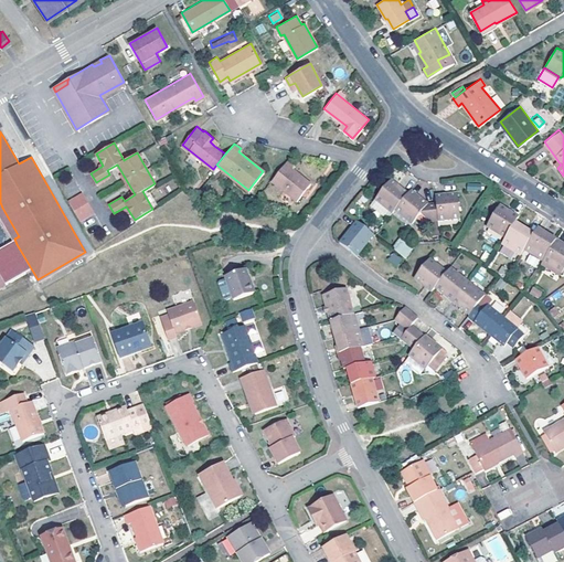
[(294,165),(287,159),(270,179),(296,200),(301,192),(305,194),(308,190),(305,188),(309,182),(291,167),(294,165)]
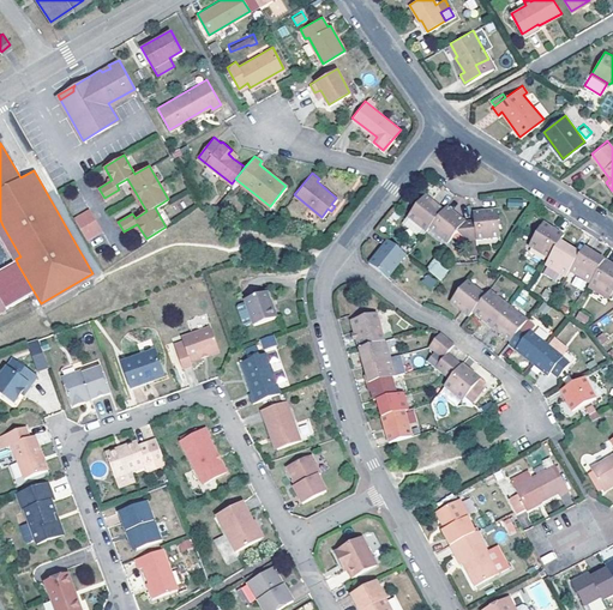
[(407,213),(425,229),(428,225),(443,207),(424,193),(407,213)]
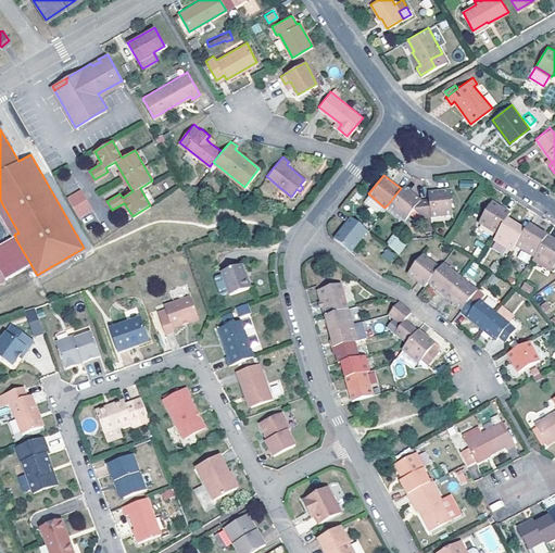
[(401,188),(388,204),(404,218),(413,208),(421,215),(430,214),(428,198),(420,198),(403,185),(401,188)]
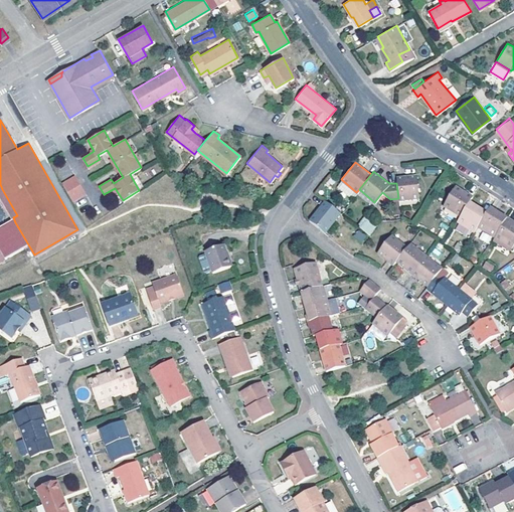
[(416,174),(396,176),(396,183),(398,198),(418,196),(416,174)]
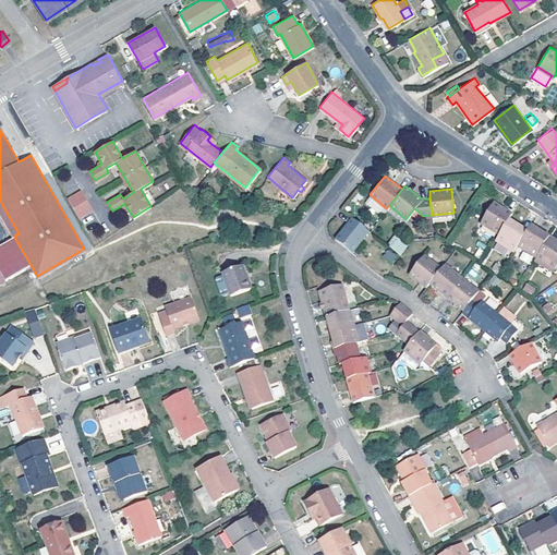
[(82,190),(68,197),(79,216),(92,208),(82,190)]
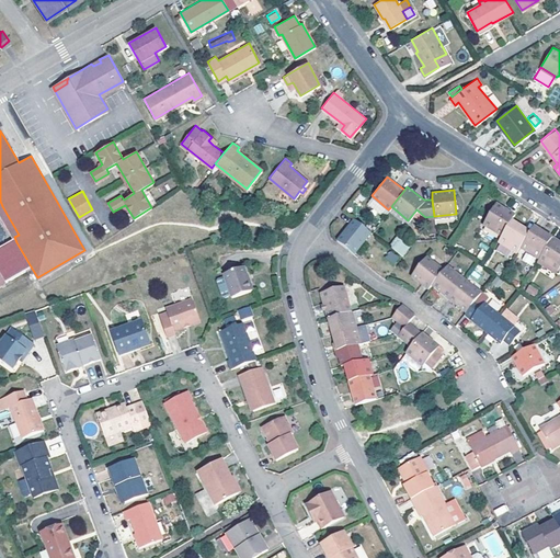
[(0,213),(14,237),(19,235),(2,206),(0,201),(0,213)]
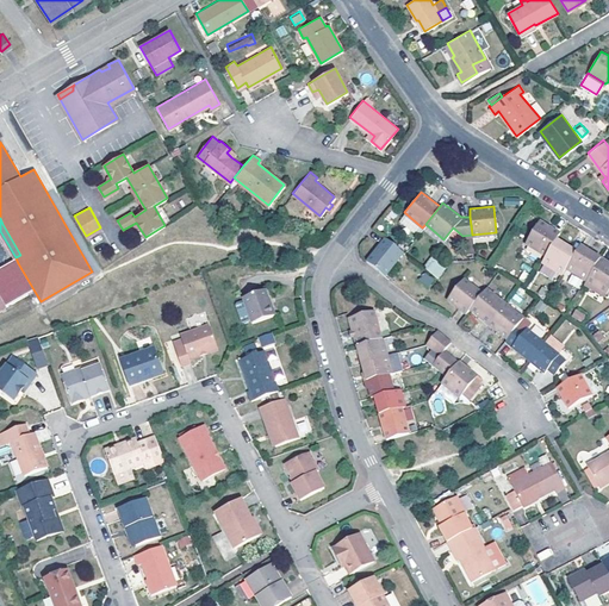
[(555,237),(559,231),(539,218),(524,241),(545,254),(555,237)]
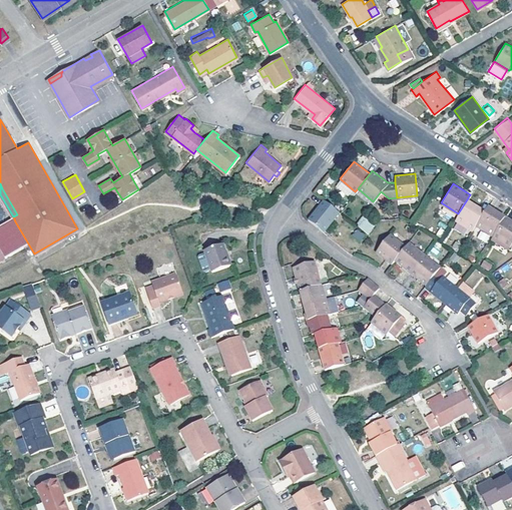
[(332,194),(328,199),(334,204),(338,200),(332,194)]
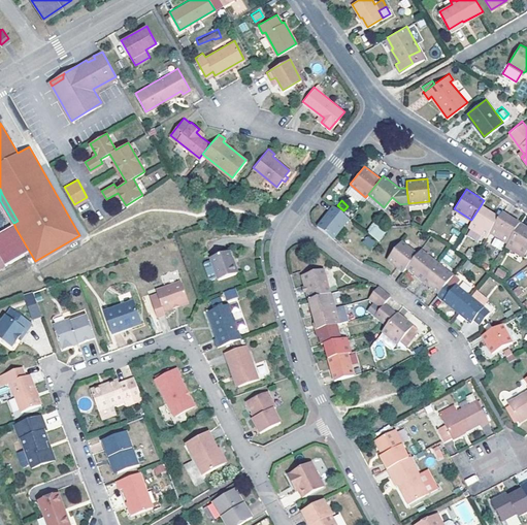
[(317,225),(332,237),(349,217),(332,204),(317,225)]
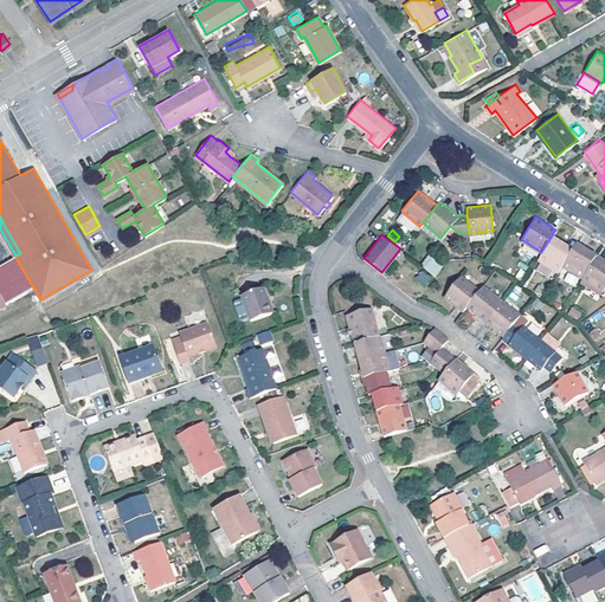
[(571,248),(552,235),(541,252),(538,258),(558,271),(561,265),(571,248)]
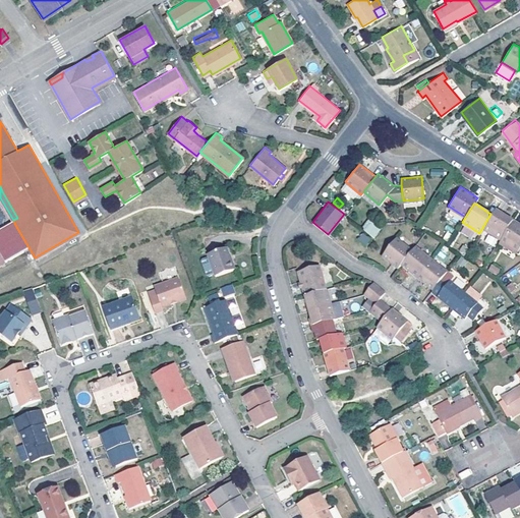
[(490,214),(482,228),(501,238),(513,220),(495,209),(490,214)]
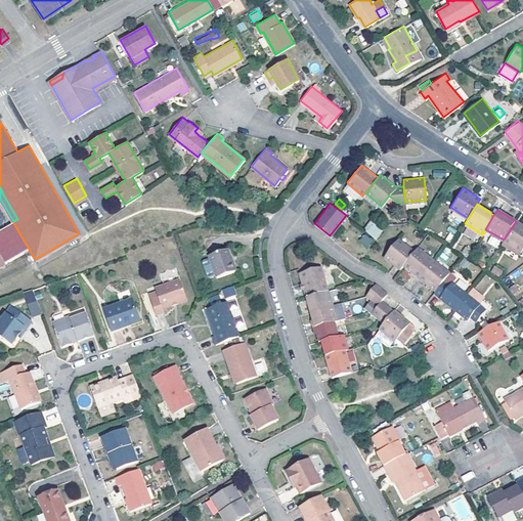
[(369,218),(362,227),(376,237),(382,227),(369,218)]
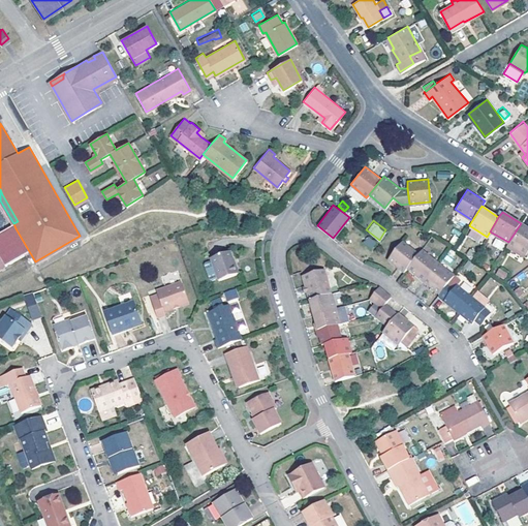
[(0,237),(10,231),(16,228),(13,223),(0,230),(0,237)]
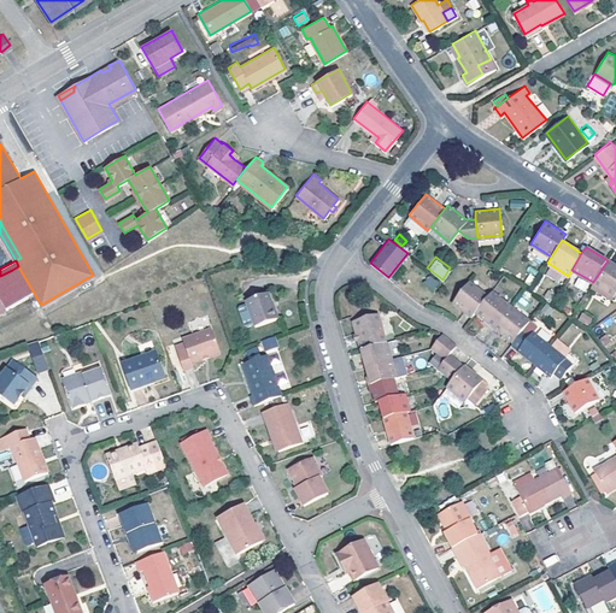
[(615,264),(608,260),(593,282),(612,295),(615,289),(615,264)]
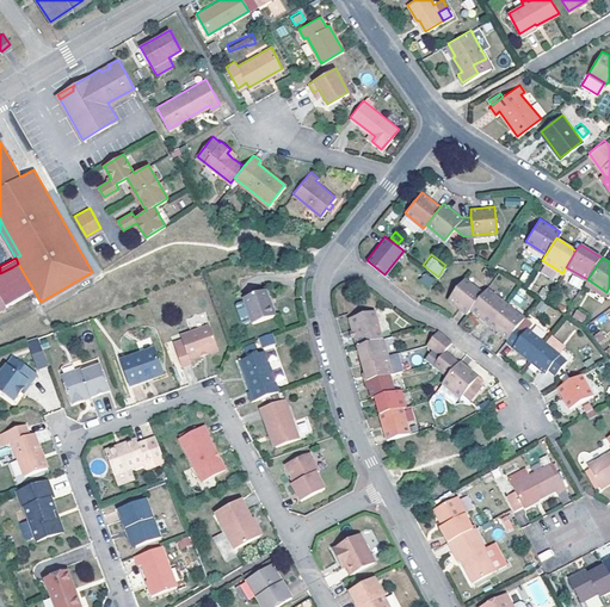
[(12,267),(28,292),(34,290),(18,264),(12,267)]
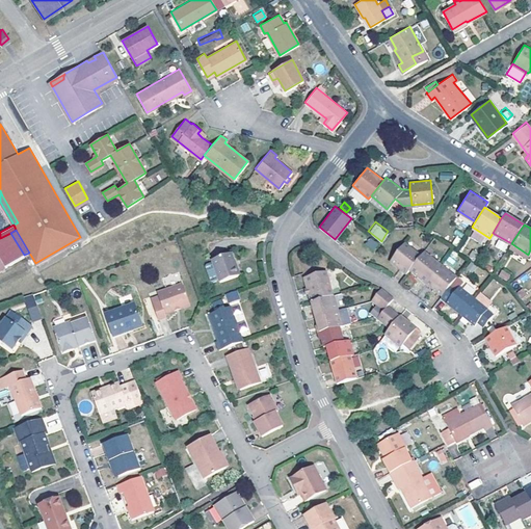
[(0,267),(24,255),(10,233),(0,238),(0,267)]
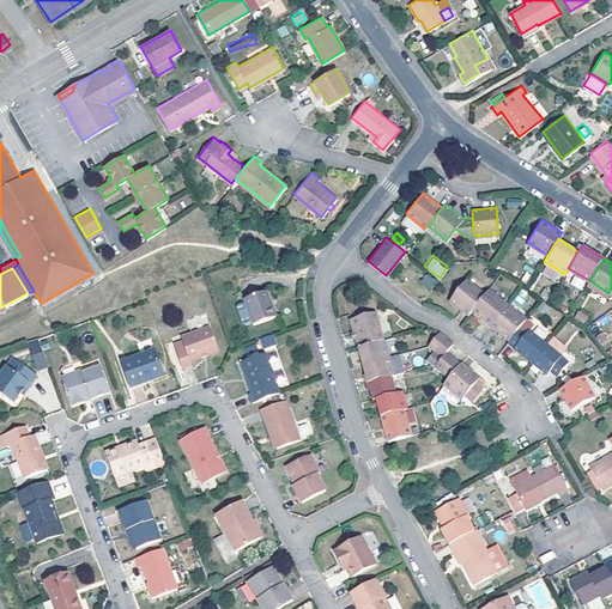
[(428,269),(419,275),(428,287),(436,281),(428,269)]
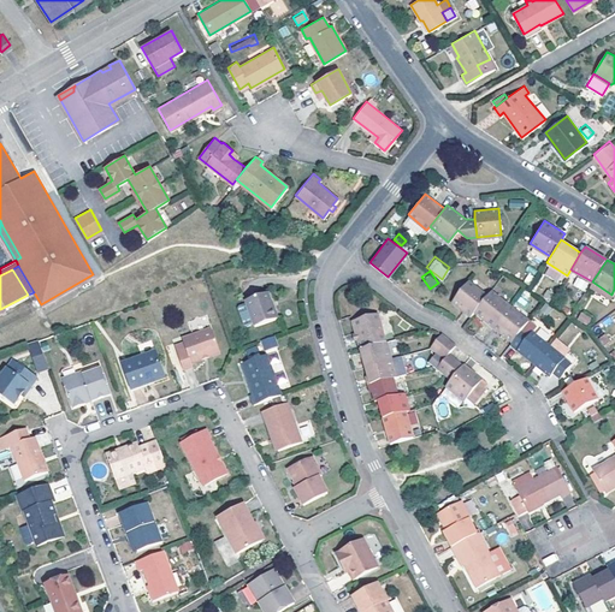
[(584,287),(587,280),(575,273),(572,281),(584,287)]
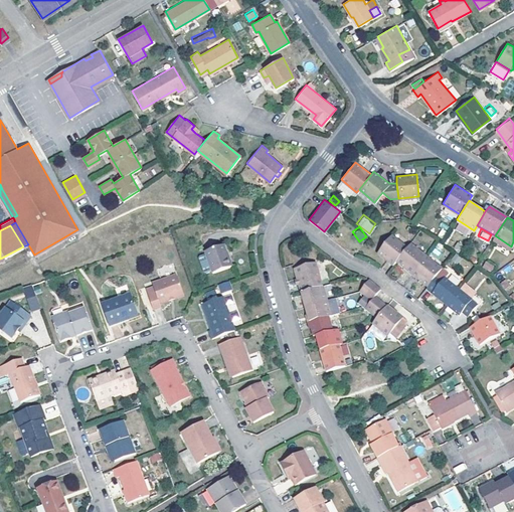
[(376,250),(392,264),(395,261),(406,245),(390,232),(376,250)]
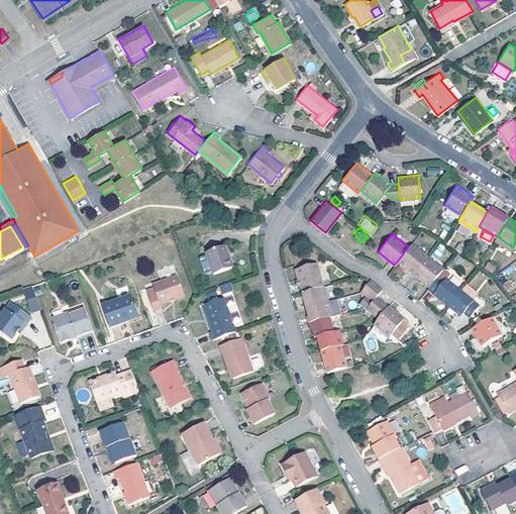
[(437,253),(445,246),(440,241),(432,248),(437,253)]
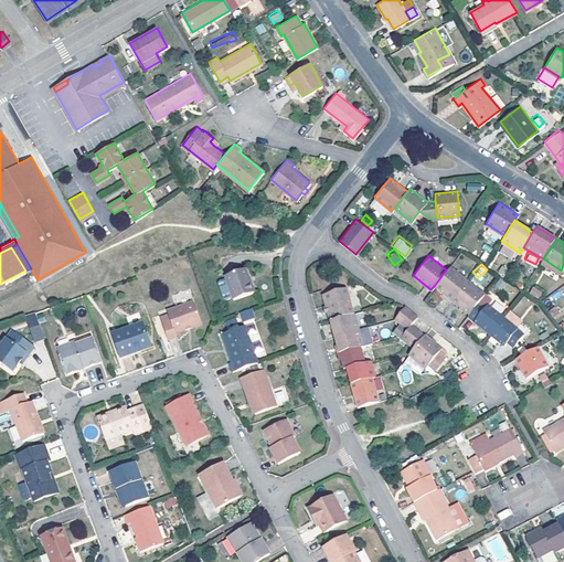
[(451,298),(467,278),(450,265),(446,269),(434,286),(451,298)]
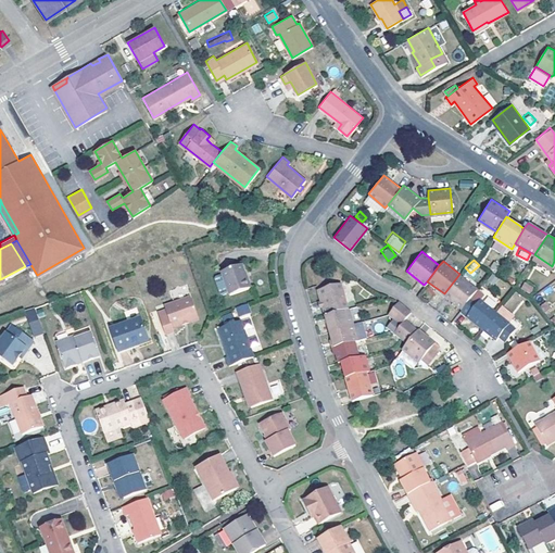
[(241,262),(221,269),(229,292),(250,285),(241,262)]
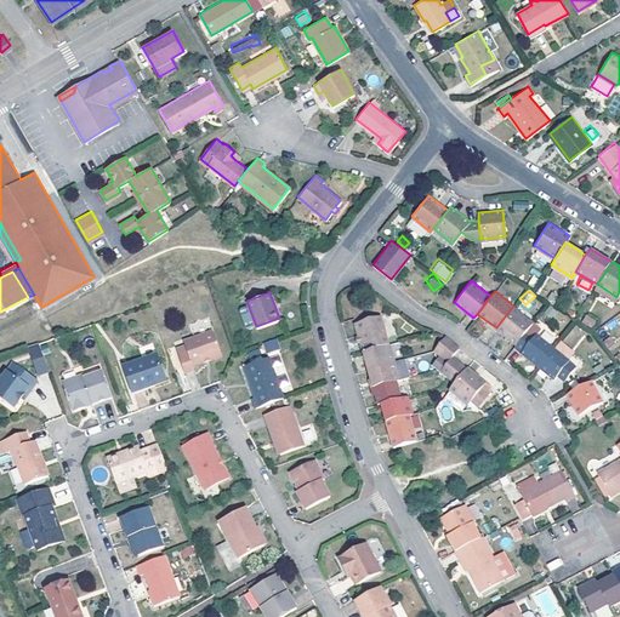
[(550,303),(545,309),(551,314),(556,308),(550,303)]
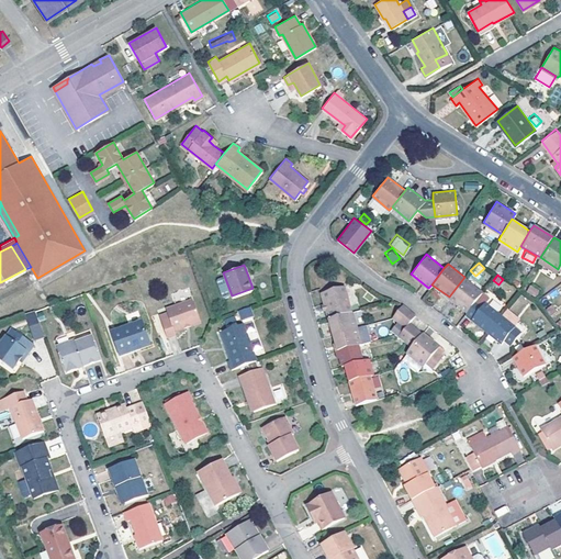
[(449,297),(466,311),(475,300),(482,291),(464,277),(449,297)]
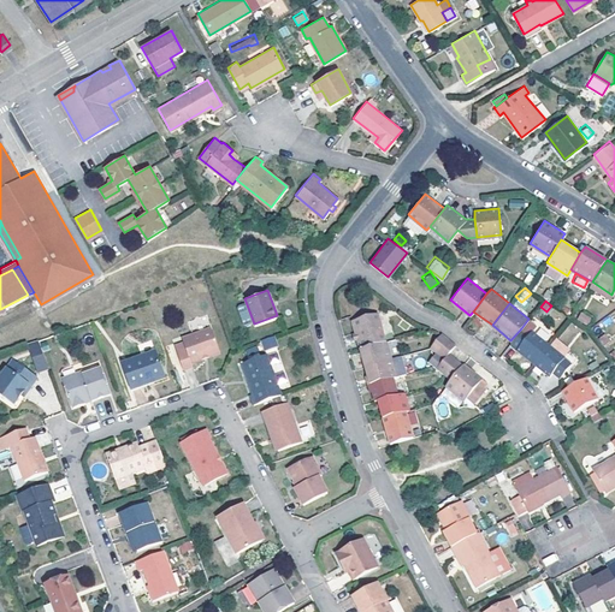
[(586,321),(590,314),(579,309),(577,316),(586,321)]
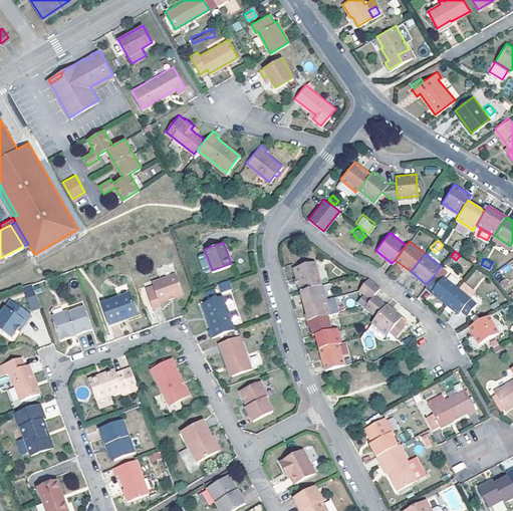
[(299,281),(302,289),(321,284),(314,260),(295,265),(296,269),(299,281)]
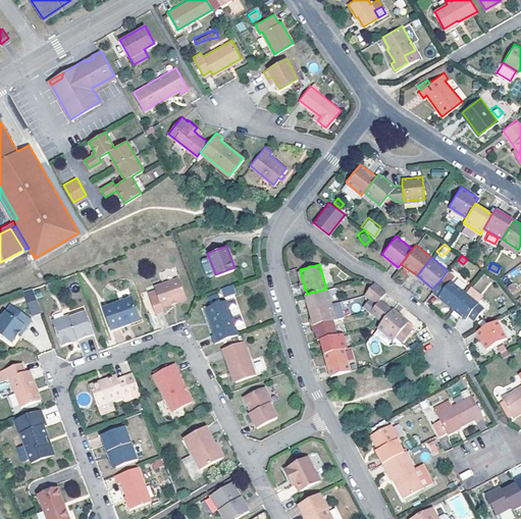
[(448,270),(441,278),(448,282),(450,279),(454,274),(448,270)]
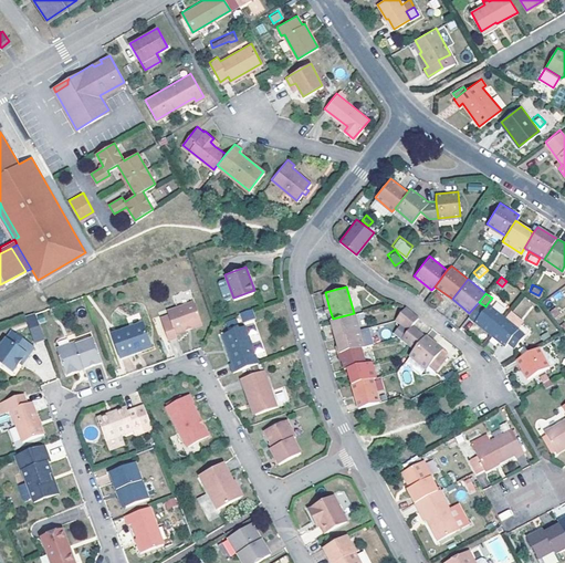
[(524,293),(512,306),(521,315),(534,301),(524,293)]
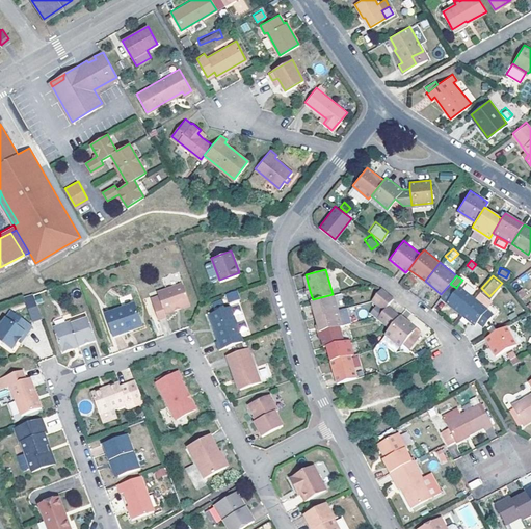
[(310,291),(307,279),(301,280),(306,292),(310,291)]
